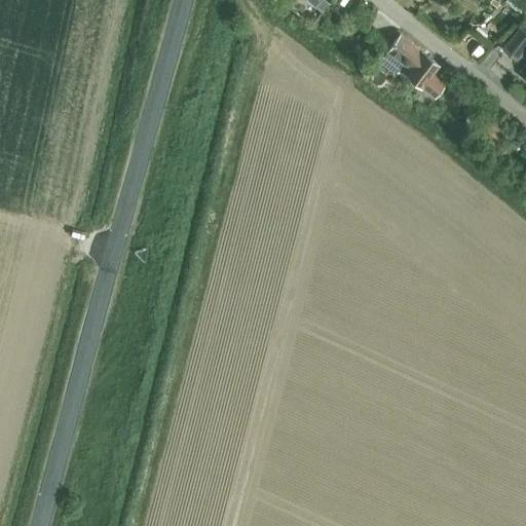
[(306,0),(314,7),(315,6),(322,11),(329,3),(325,0),(306,0)]
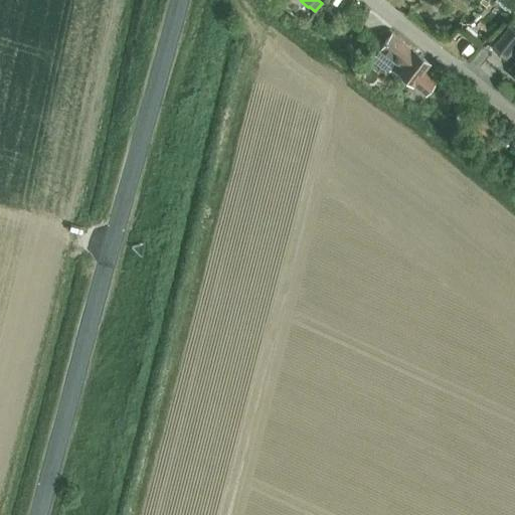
[(514,50),(514,27),(514,26),(511,24),(492,48),(507,60),(514,50)]
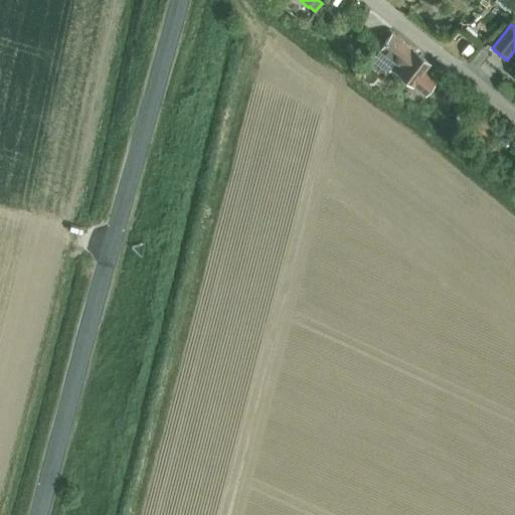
[(383,43),(379,48),(379,49),(394,61),(401,67),(397,72),(411,84),(424,96),(437,81),(423,70),(428,64),(424,60),(392,33),(383,43)]
